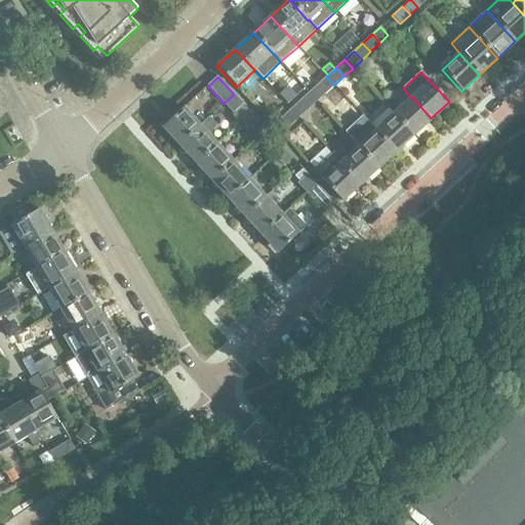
[(334,85),(326,77),(318,84),(326,92),(334,85)]
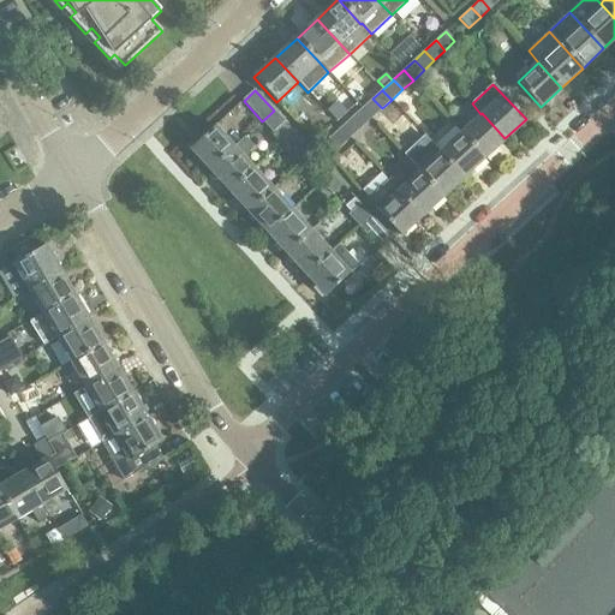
[(371,119),(382,108),(372,99),(362,109),(371,119)]
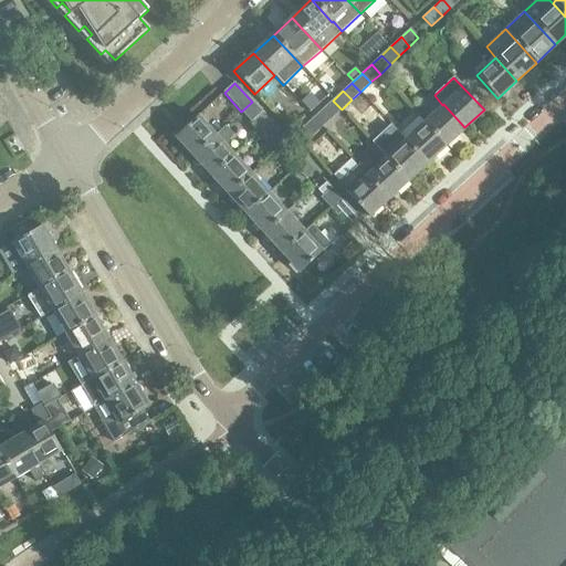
[(342,109),(333,101),(324,108),(333,118),(342,109)]
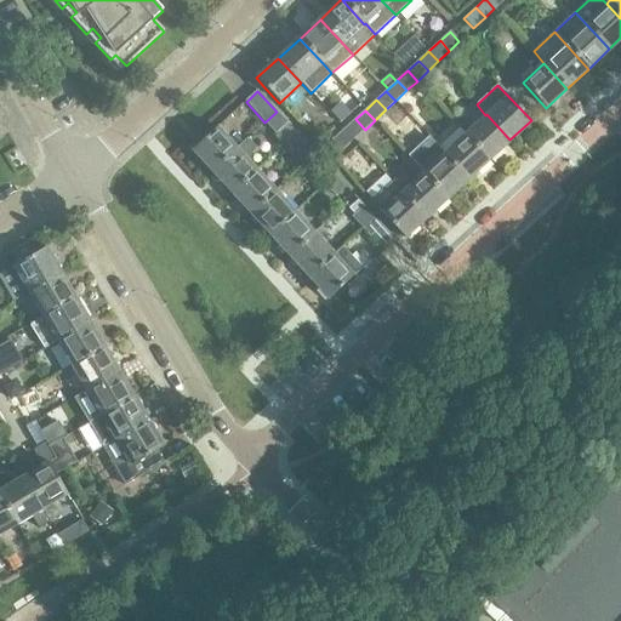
[(288,124),(277,112),(265,123),(275,135),(288,124)]
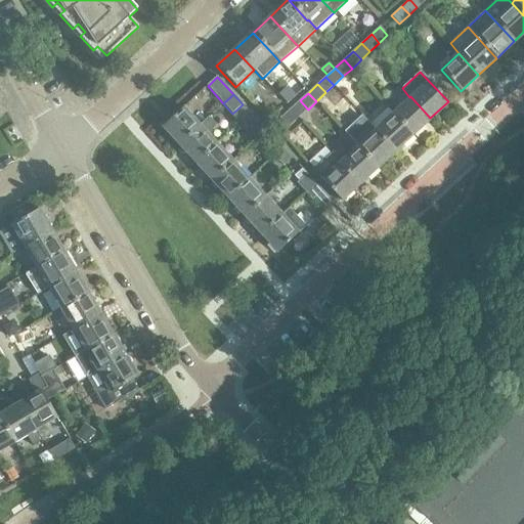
[(412,135),(430,118),(410,96),(409,97),(392,114),(412,135)]
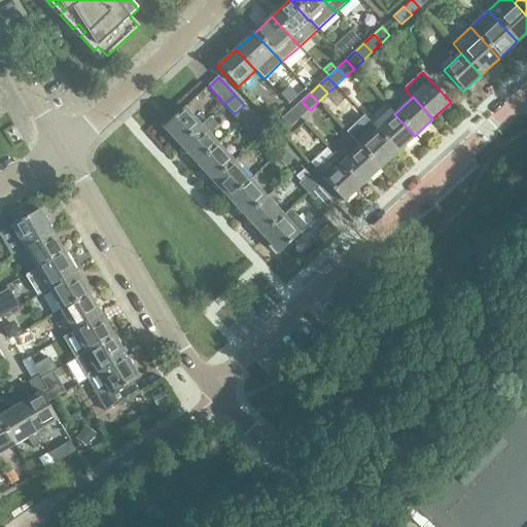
[(300,118),(310,110),(302,101),(292,110),(300,118)]
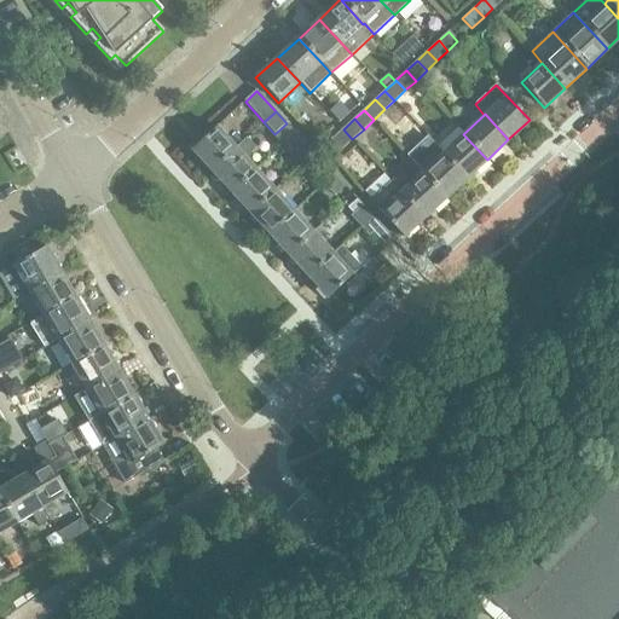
[(191,150),(210,171),(236,149),(217,127),(191,150)]
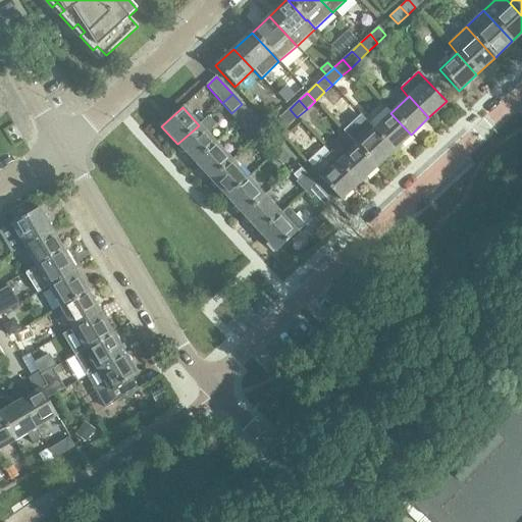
[(289,125),(297,117),(290,109),(281,117),(289,125)]
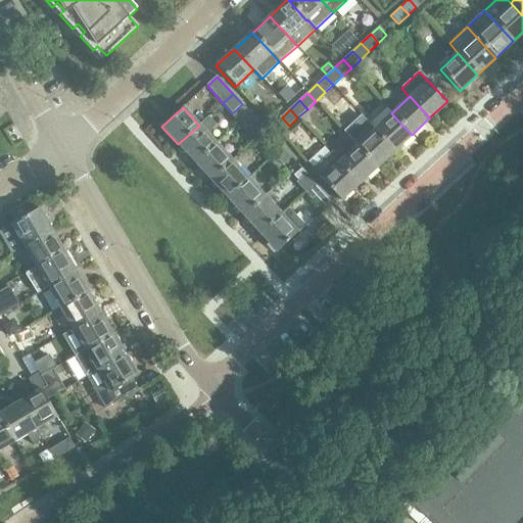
[(258,123),(249,112),(241,121),(250,130),(258,123)]
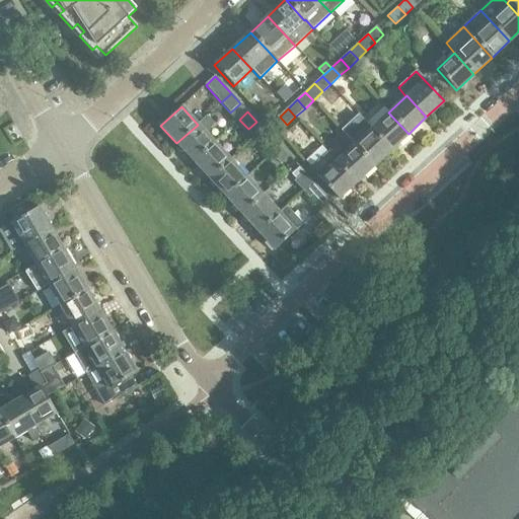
[(391,150),(409,134),(388,113),(371,129),(391,150)]
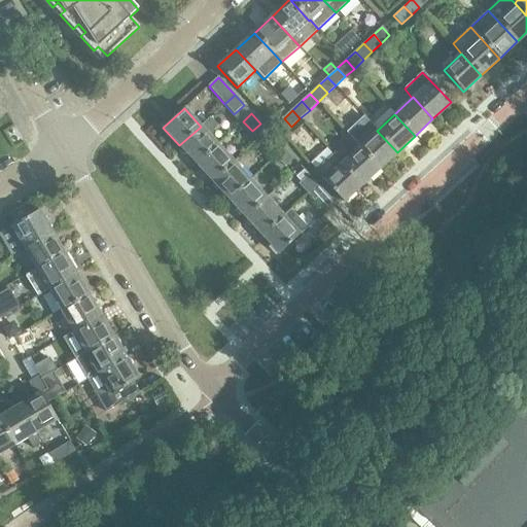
[(196,164),(217,144),(208,135),(217,127),(210,118),(201,127),(179,145),(196,164)]
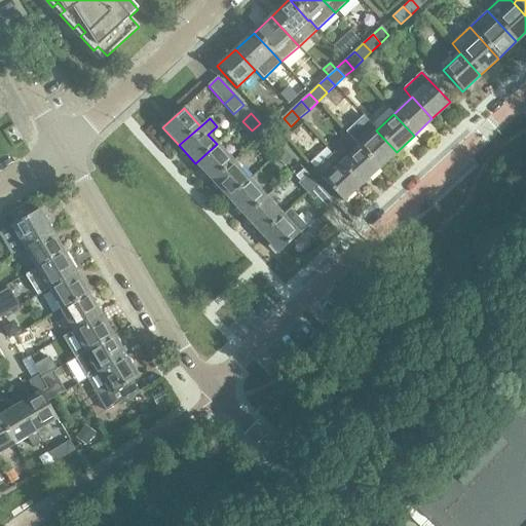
[(282,136),(291,126),(284,118),(273,127),(282,136)]
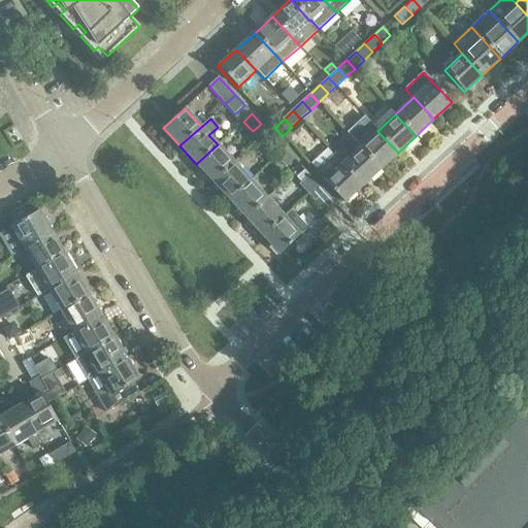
[(380,169),(398,153),(377,131),(360,147),(380,169)]
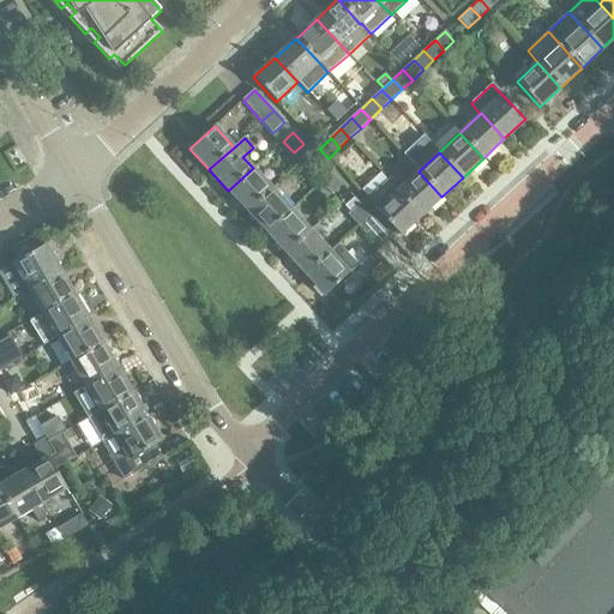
[(323,164),(312,154),(302,162),(313,174),(323,164)]
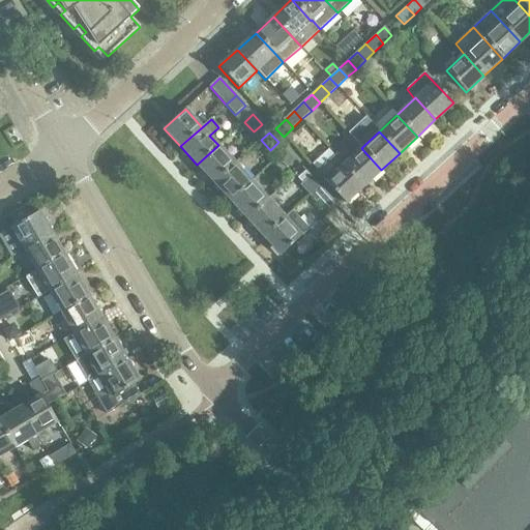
[(213,182),(235,164),(218,145),(197,165),(213,182)]
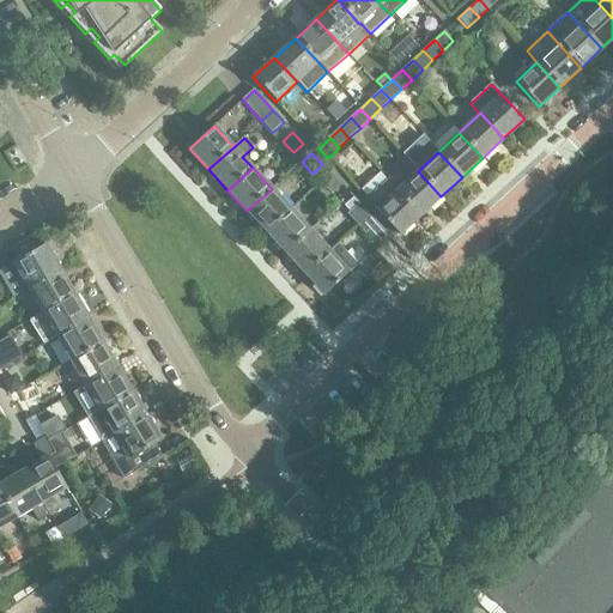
[(420,216),(441,196),(418,171),(407,181),(398,170),(387,181),(420,216)]
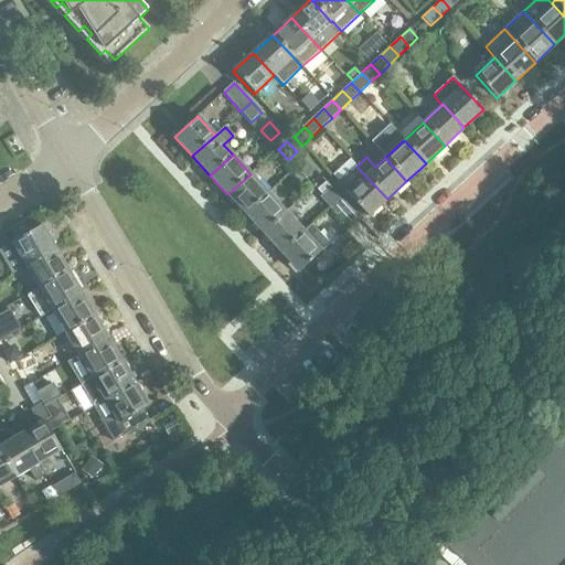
[(315,171),(305,160),(296,169),(306,179),(315,171)]
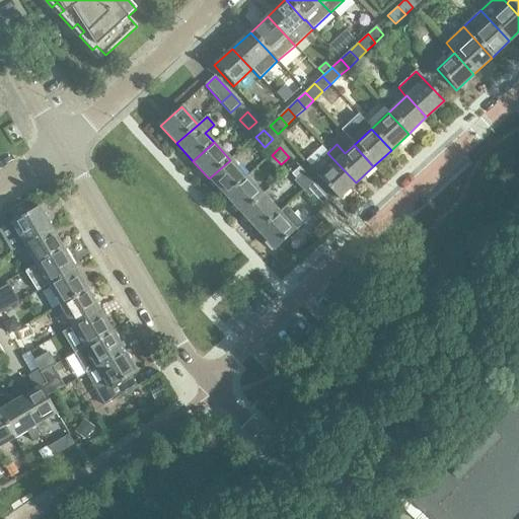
[(339,199),(356,182),(327,153),(310,169),(339,199)]
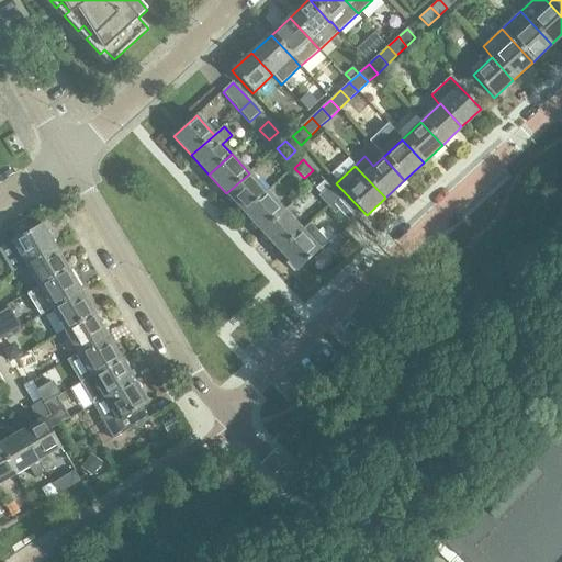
[(244,213),(267,192),(249,173),(226,193),(244,213)]
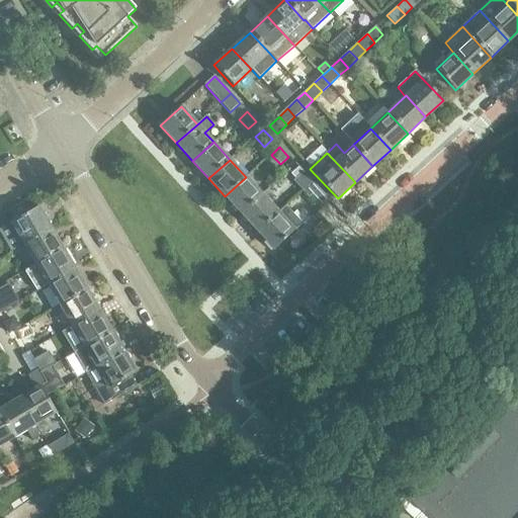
[(298,167),(291,174),(296,179),(304,172),(298,167)]
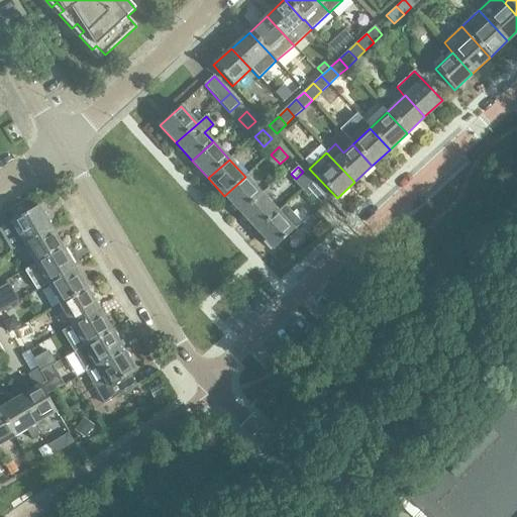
[(293,181),(302,190),(311,182),(303,172),(296,179),(293,181)]
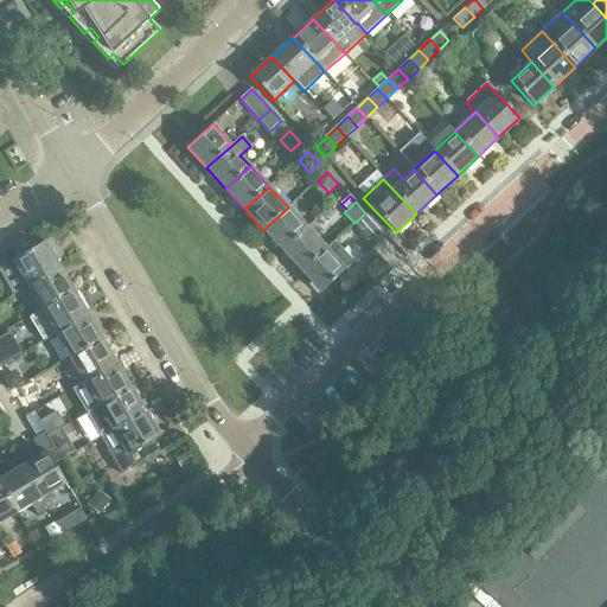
[(282,250),(307,229),(288,208),(263,230),(282,250)]
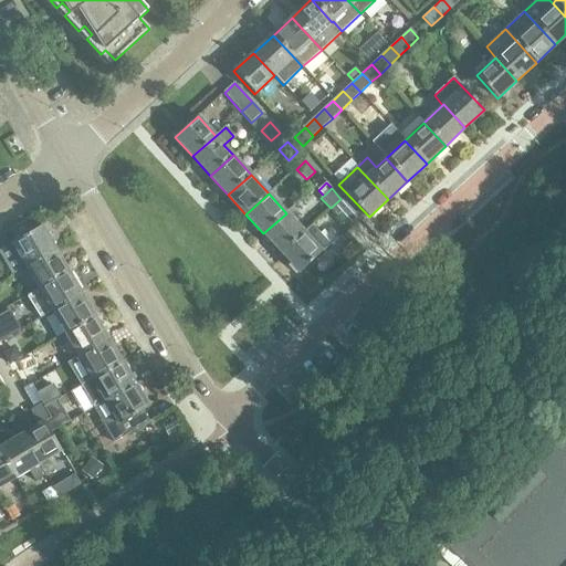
[(358,218),(341,199),(331,208),(347,227),(358,218)]
